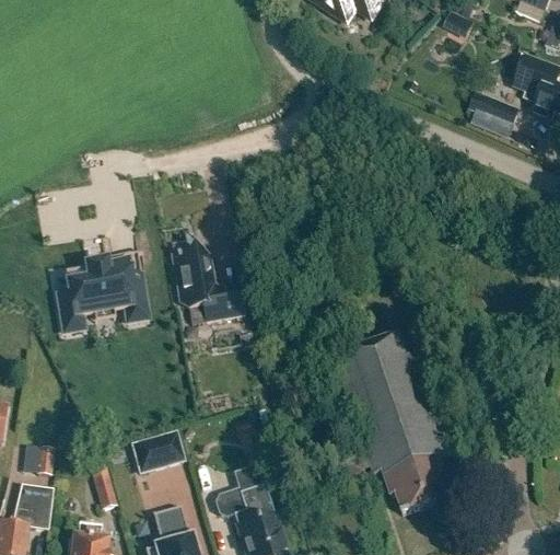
[(314,0),(327,9),(327,12),(335,16),(338,15),(347,21),(360,0),(375,11),(383,0),(314,0)]
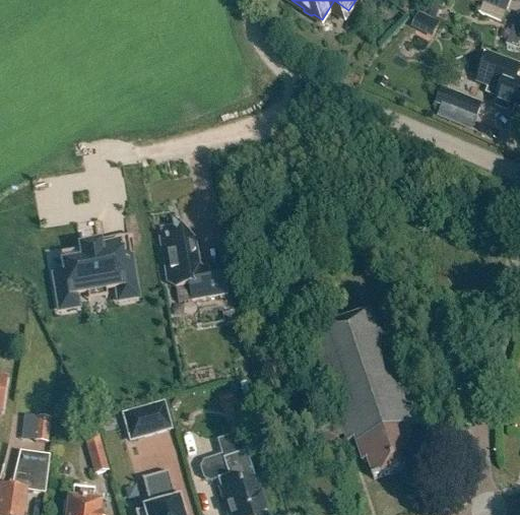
[(389,0),(402,9),(408,0),(389,0)]
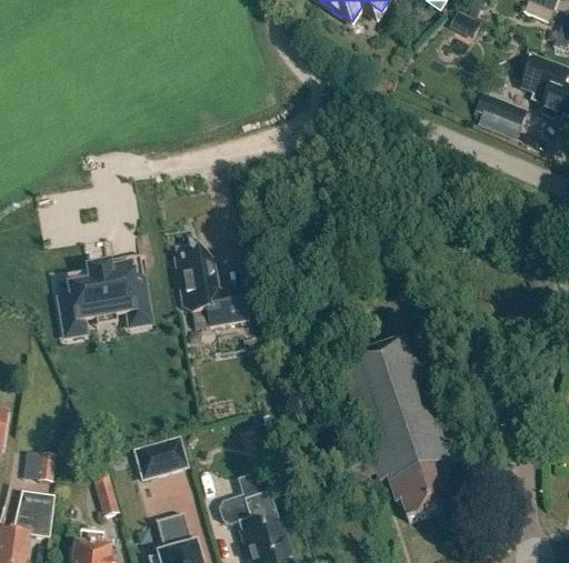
[(553,10),(557,0),(529,0),(553,10)]
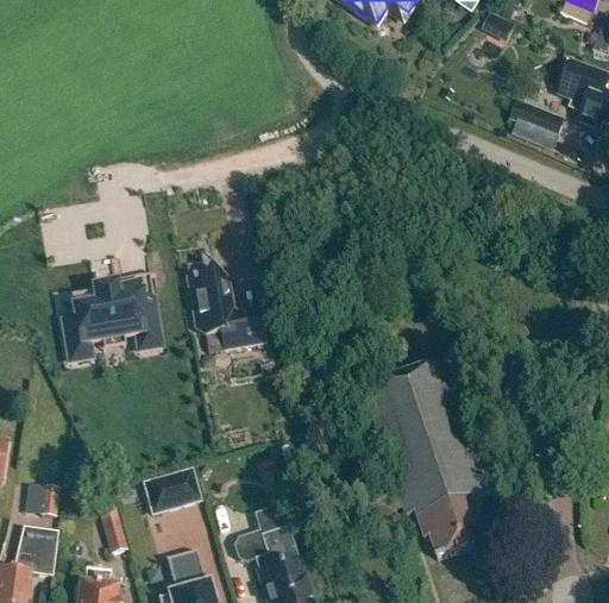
[(608,12),(594,49),(608,55),(608,51),(608,12)]
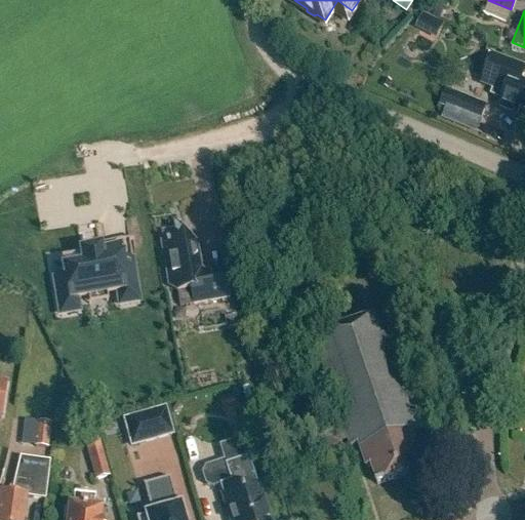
[(524,107),(524,81),(522,80),(524,72),(524,64),(491,50),(484,70),(485,74),(482,81),(493,85),(490,91),(502,96),(499,104),(517,111),(520,105),(524,107)]
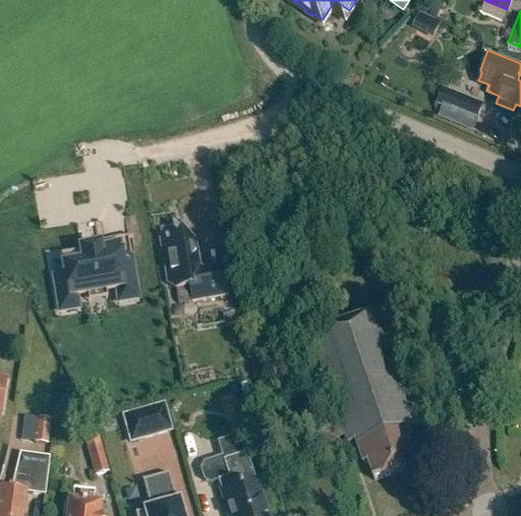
[(479,119),(485,103),(454,90),(447,106),(479,119)]
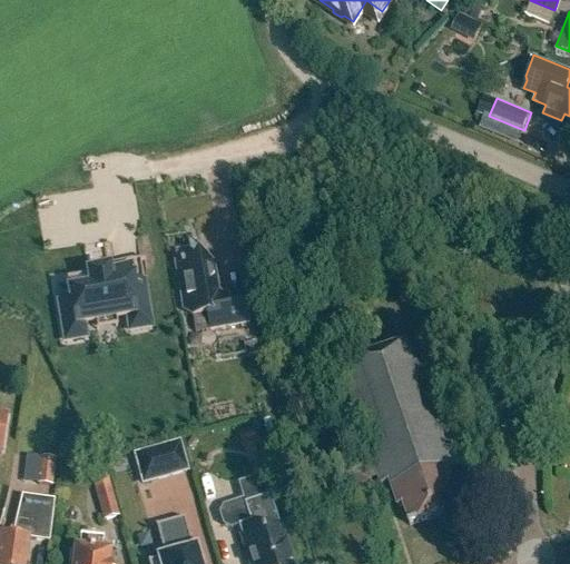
[(186,294),(184,294),(186,308),(194,313),(208,310),(212,326),(251,319),(245,292),(228,295),(210,282),(216,273),(214,259),(202,250),(198,255),(177,258),(180,279),(184,280),(186,294)]
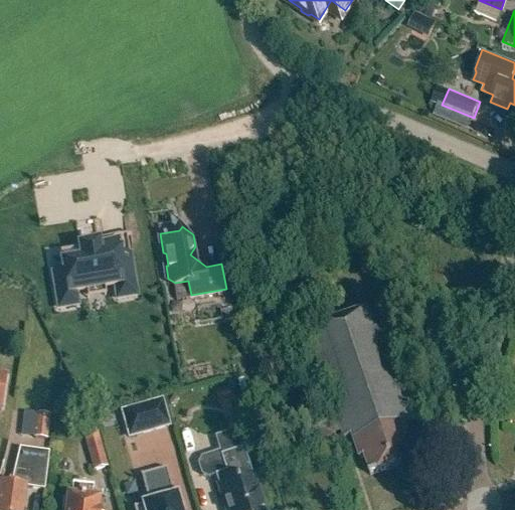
[(80,257),(61,260),(62,269),(52,271),(58,305),(76,302),(75,291),(86,289),(87,292),(105,289),(105,286),(115,285),(117,296),(136,293),(130,261),(131,261),(127,235),(125,236),(126,240),(107,243),(105,234),(94,236),(95,241),(78,243),(80,257)]
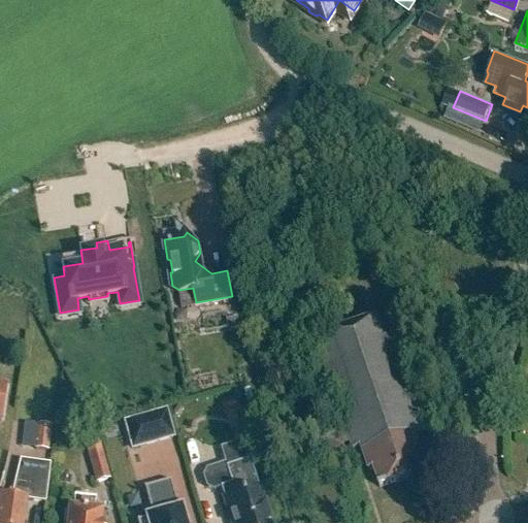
[(413,431),(426,427),(386,311),(315,334),(353,446),(361,444),(368,467),(373,465),(380,484),(397,478),(398,479),(407,476),(407,475),(425,468),(413,431)]
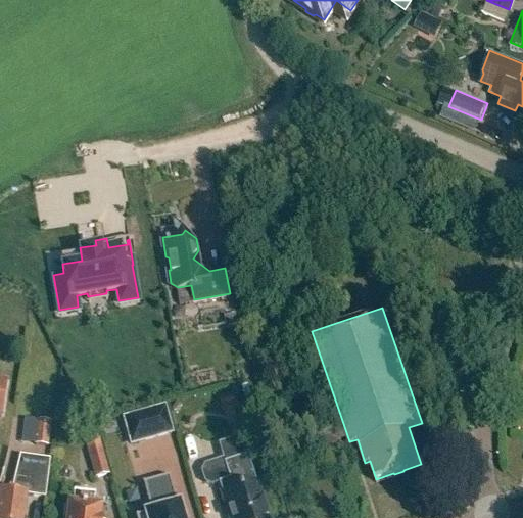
[(163,404),(124,415),(131,440),(171,429),(163,404)]
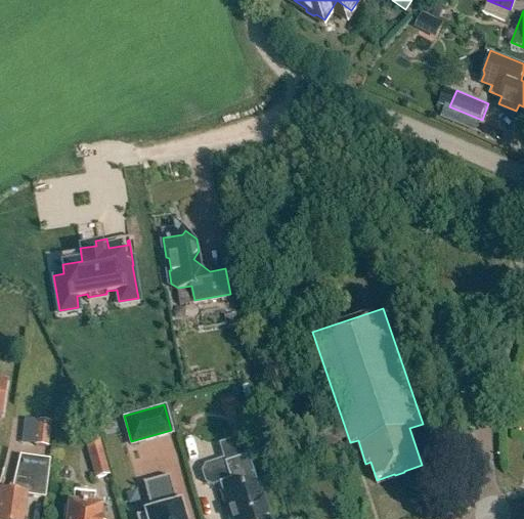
[(20,415),(20,439),(47,440),(48,416),(20,415)]
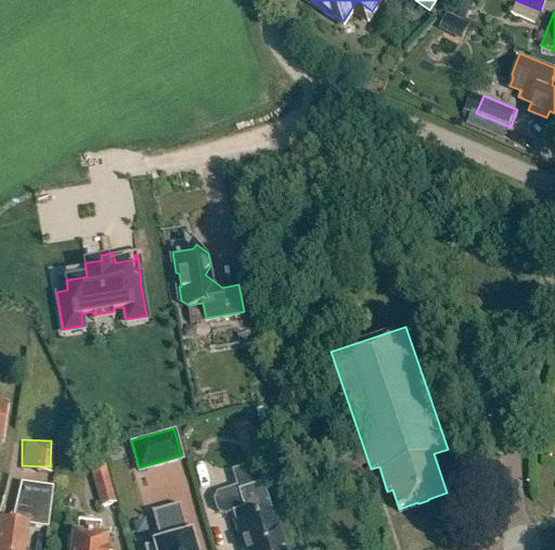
[(223,512),(231,510),(244,549),(284,549),(255,460),(231,468),(235,483),(216,489),(213,497),(216,509),(223,512)]
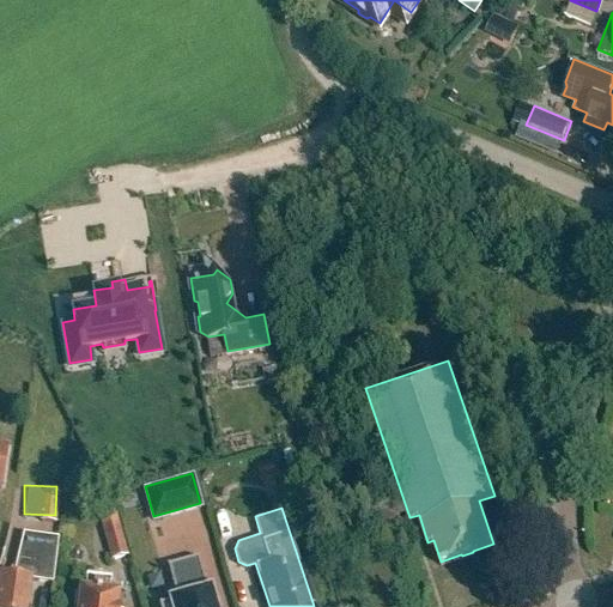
[(99,516),(111,558),(128,553),(116,511),(99,516)]
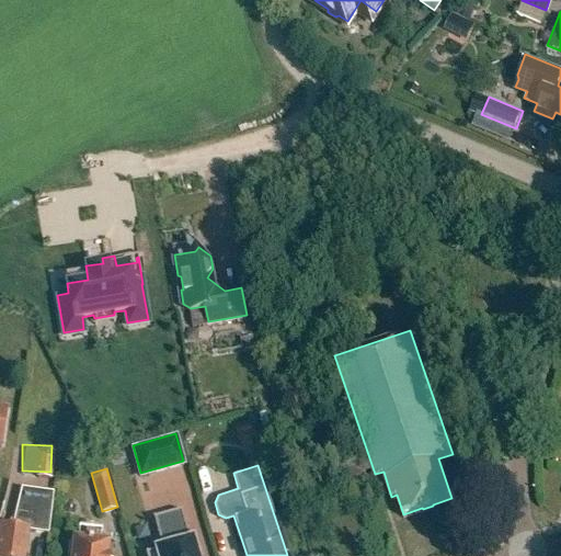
[(0,523),(0,555),(23,555),(27,529),(47,531),(54,489),(21,485),(12,525),(0,523)]
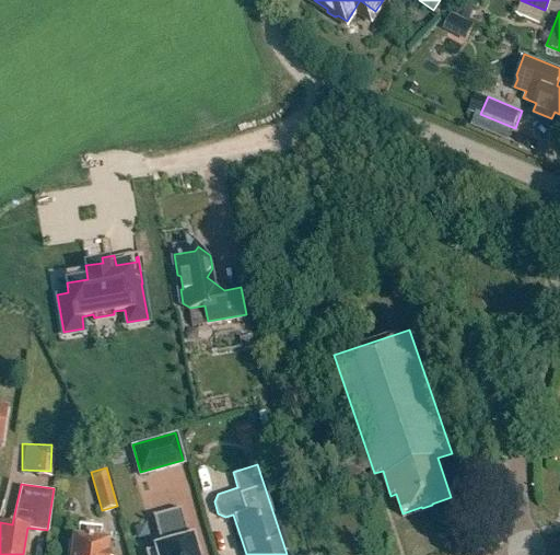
[(161,547),(144,552),(146,554),(195,554),(193,547),(187,548),(185,542),(189,541),(179,506),(161,511),(163,517),(153,519),(161,547)]
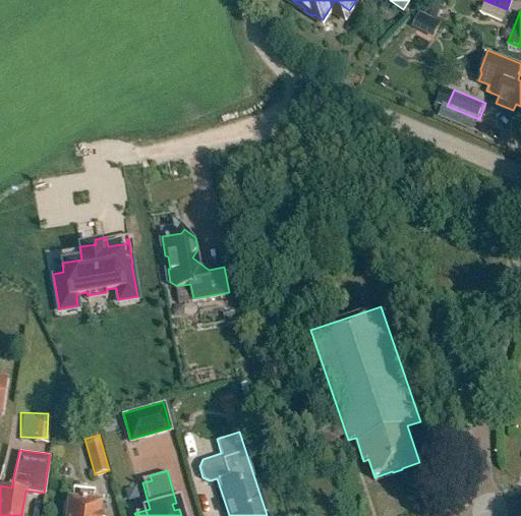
[(100,515),(101,515),(98,515),(99,503),(93,502),(94,489),(72,486),(71,500),(64,499),(62,515),(100,515)]
